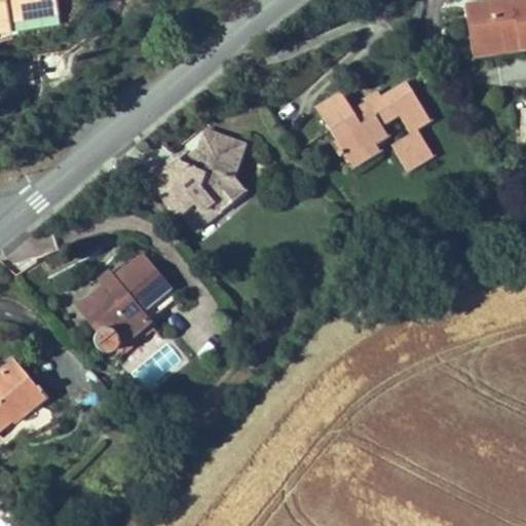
[(0,0),(0,32),(10,31),(9,23),(26,21),(25,14),(58,9),(55,0),(0,0)]
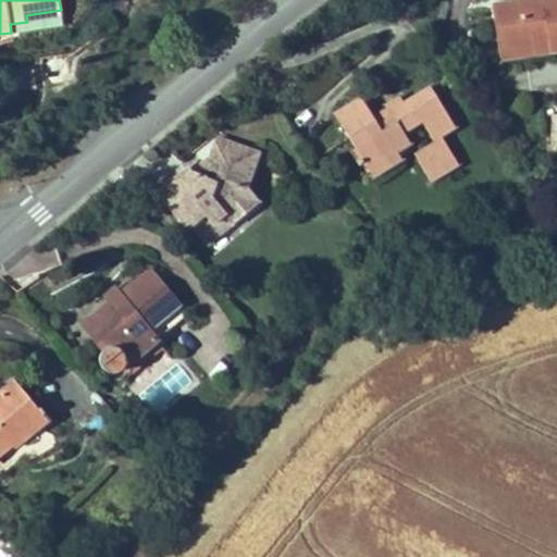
[(556,0),(531,0),(495,5),(502,48),(552,40),(553,50),(554,50),(556,49),(556,0)]
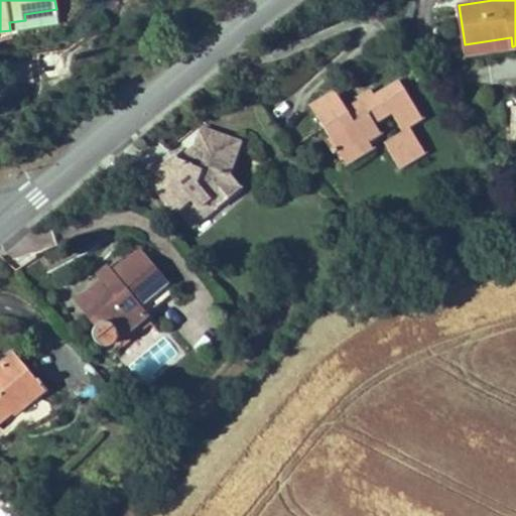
[(56,9),(24,14),(25,20),(51,15),(57,14),(56,9)]
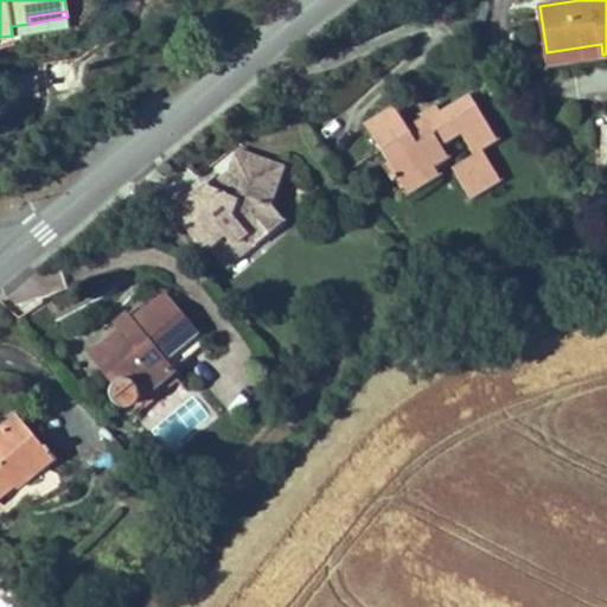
[(601,44),(547,52),(549,69),(604,61),(604,55),(602,55),(601,44)]
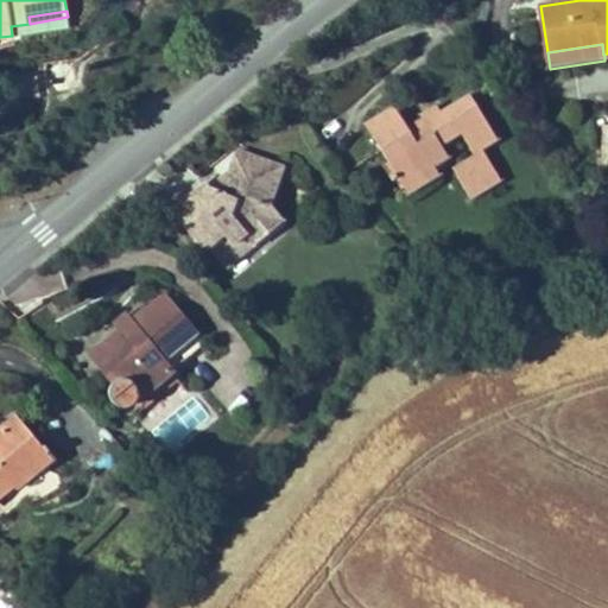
[(393,182),(398,178),(405,175),(409,181),(434,166),(448,157),(441,145),(461,133),(474,156),(453,169),(470,198),(486,190),(482,184),(498,175),(482,149),(479,144),(494,134),(470,94),(441,112),(439,113),(442,119),(429,126),(424,118),(423,119),(407,127),(394,106),(365,124),(388,162),(382,165),(393,182)]
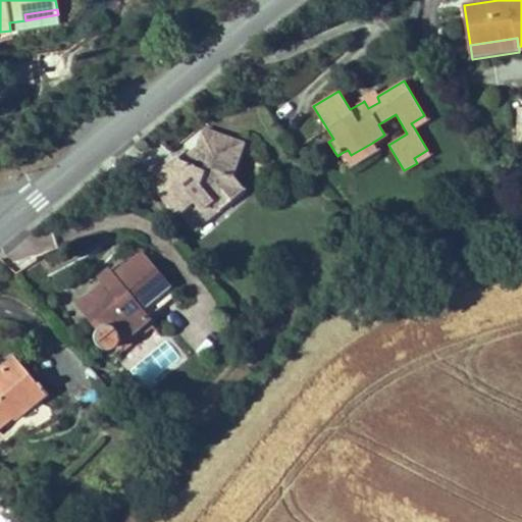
[(379,102),(377,97),(378,96),(374,90),(361,98),(363,102),(364,101),(368,108),(379,102)]
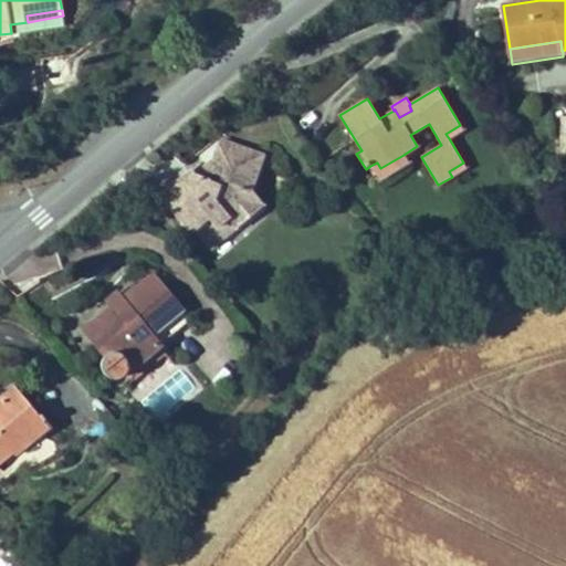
[(463,129),(460,125),(446,134),(449,138),(463,129)]
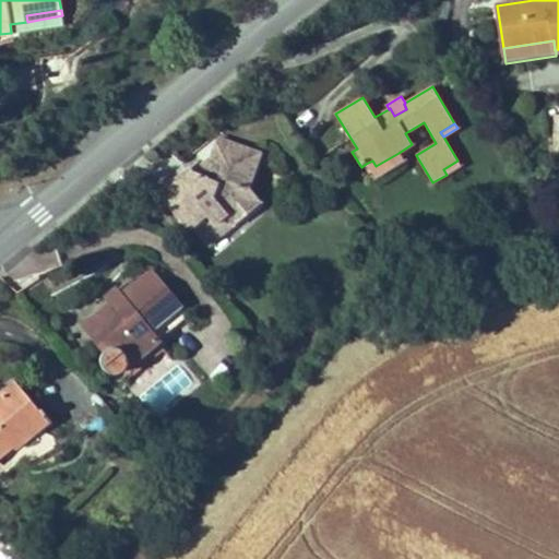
[(187,230),(191,227),(206,247),(223,234),(218,229),(230,219),(234,224),(260,203),(247,188),(260,154),(218,139),(213,153),(204,177),(202,182),(193,173),(190,168),(158,194),(187,230)]
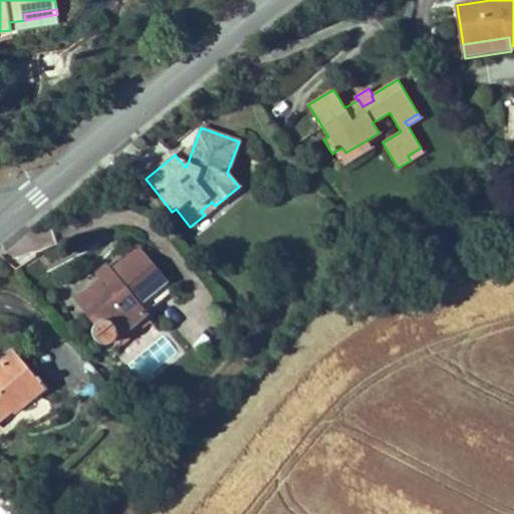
[(188,163),(196,141),(178,159),(188,163)]
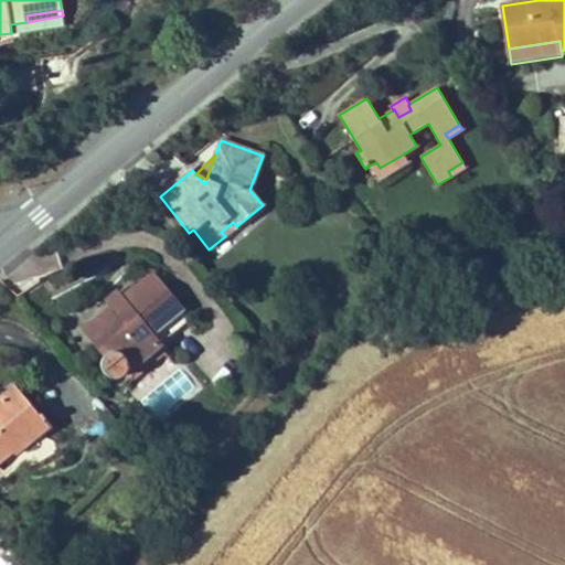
[(407,161),(403,155),(380,168),(376,162),(370,166),(377,179),(407,161)]
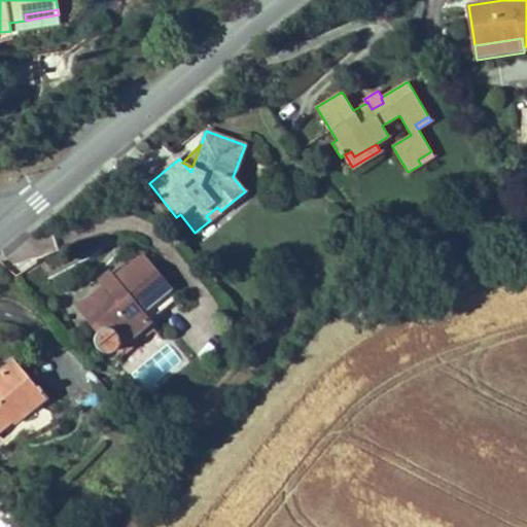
[(434,156),(431,151),(418,160),(421,165),(434,156)]
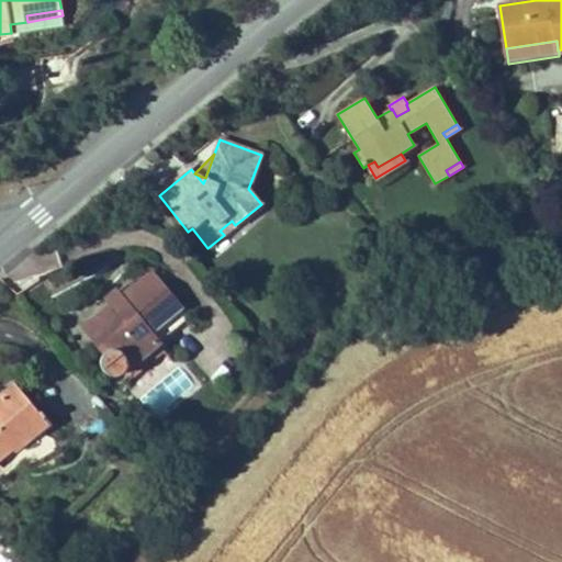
[(189,318),(152,273),(122,298),(113,305),(99,316),(109,327),(93,339),(105,353),(102,357),(101,359),(100,364),(101,369),(103,371),(107,374),(111,375),(115,377),(119,375),(122,373),(132,366),(158,344),(149,333),(163,322),(171,332),(189,318)]
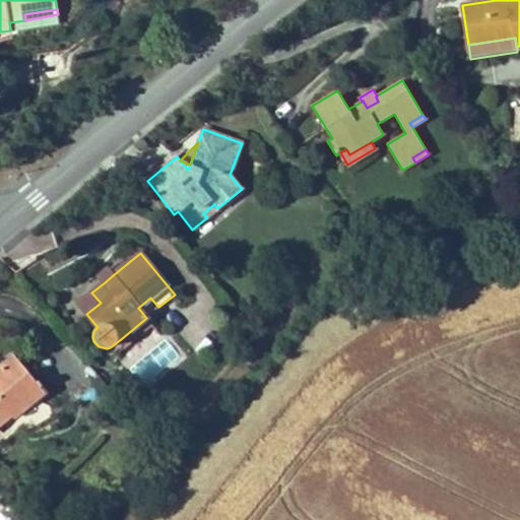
[(113,275),(108,269),(100,276),(105,282),(113,275)]
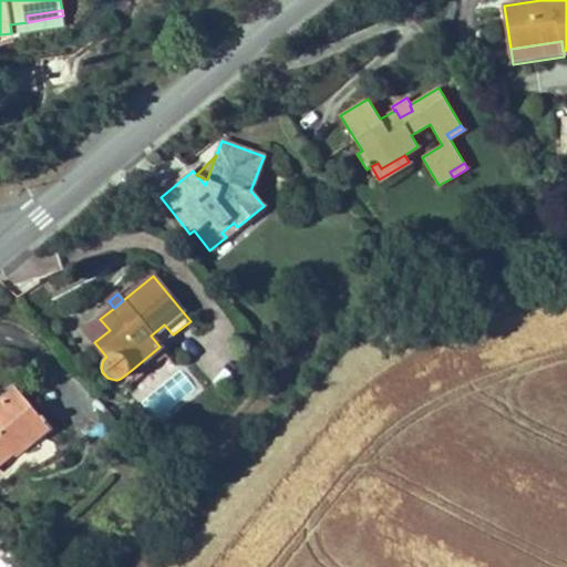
[(110,330),(100,319),(85,331),(94,342),(110,330)]
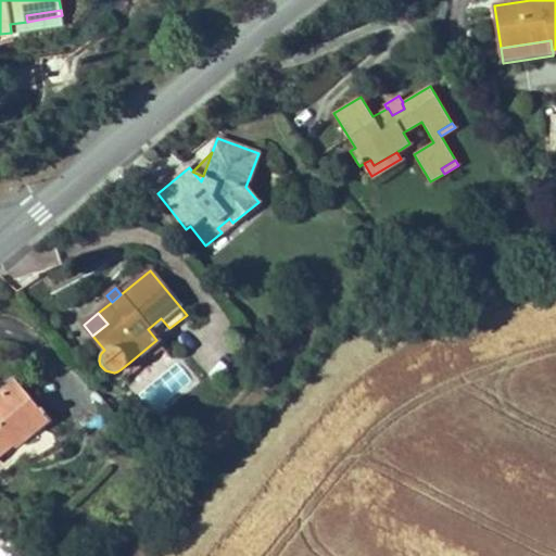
[(169,328),(161,318),(148,329),(156,340),(169,328)]
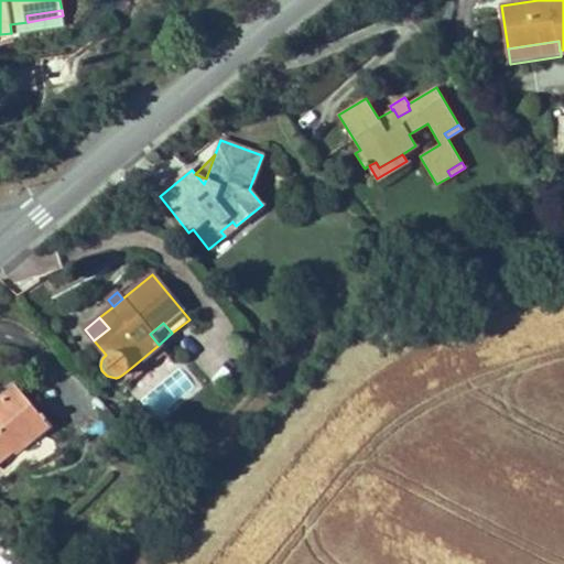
[(159,345),(132,367),(132,372),(132,377),(164,350),(159,345)]
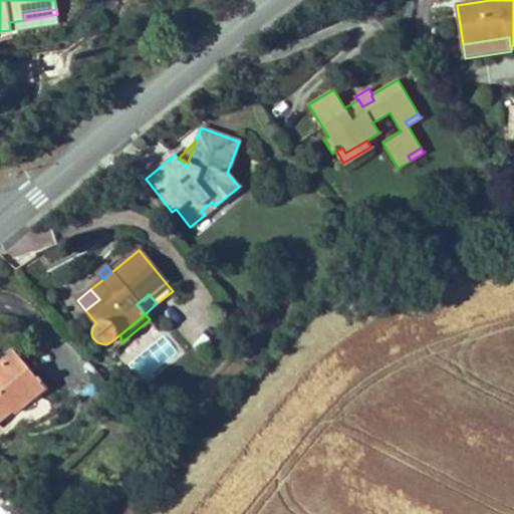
[(0,418),(10,410),(13,414),(44,388),(41,384),(43,383),(37,376),(35,377),(14,351),(0,363),(0,418)]
